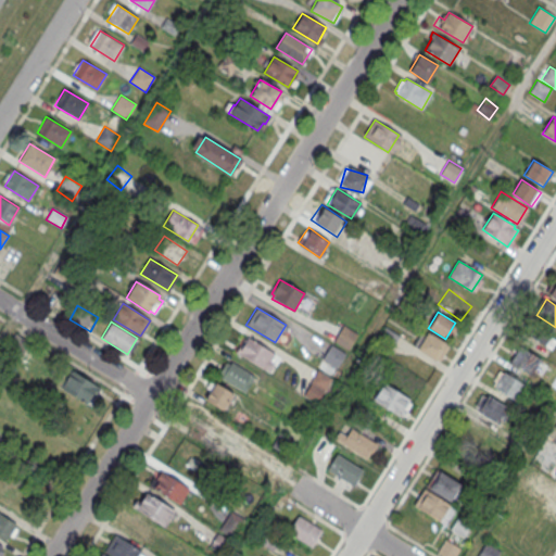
[(551,349),(555,339),(555,337),(531,323),(526,333),(551,349)]
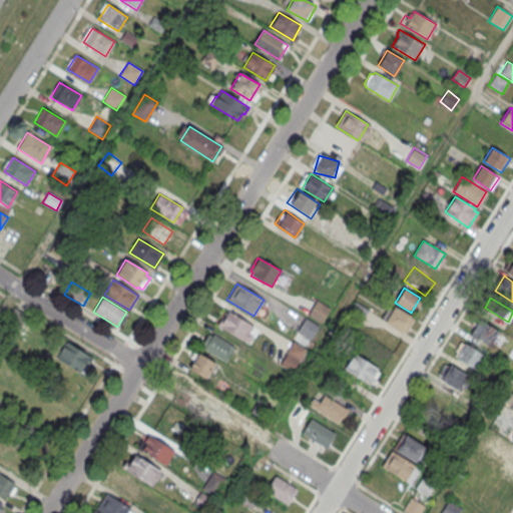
[(330,309),(316,300),(308,315),(321,323),(330,309)]
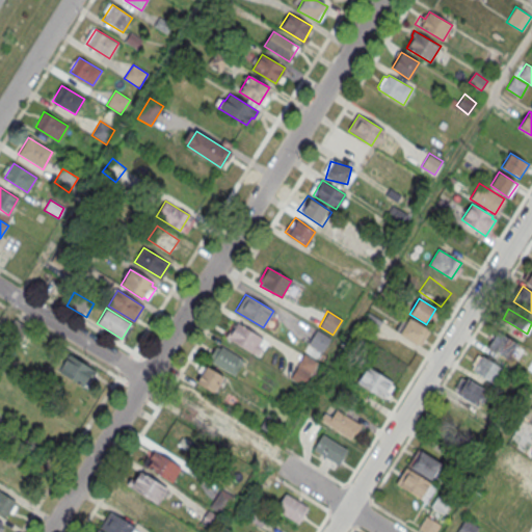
[(408,318),(399,334),(420,346),(430,330),(408,318)]
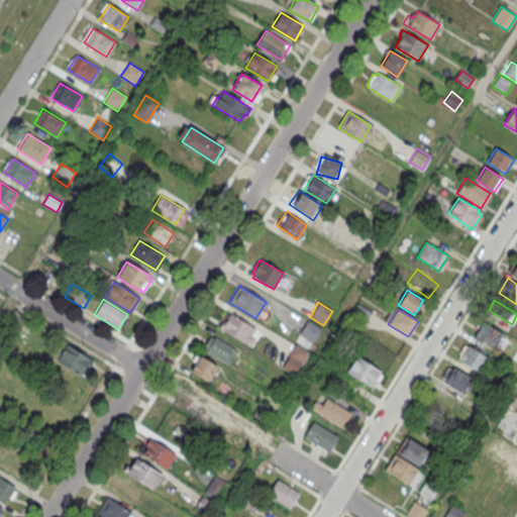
[(254,329),(230,314),(222,325),(221,324),(219,328),(250,346),(255,338),(250,336),(254,329)]
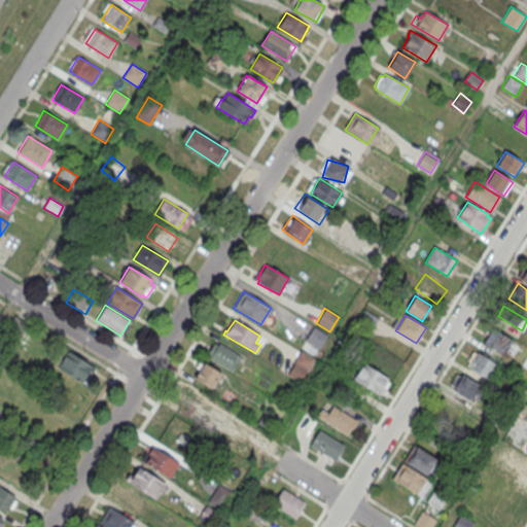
[(327,336),(313,326),(305,341),(319,349),(327,336)]
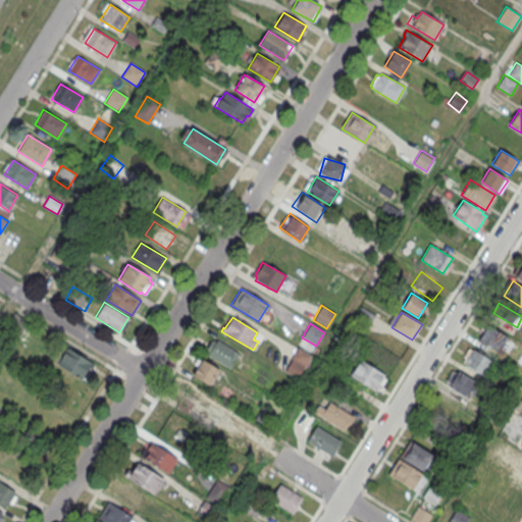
[(498,352),(507,337),(488,325),(479,341),(498,352)]
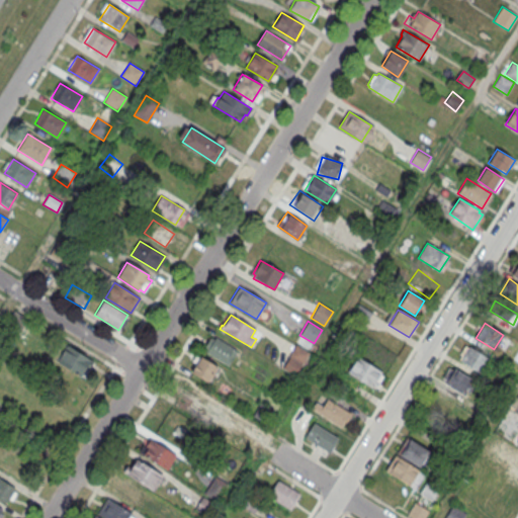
[(202,350),(228,365),(237,351),(211,335),(202,350)]
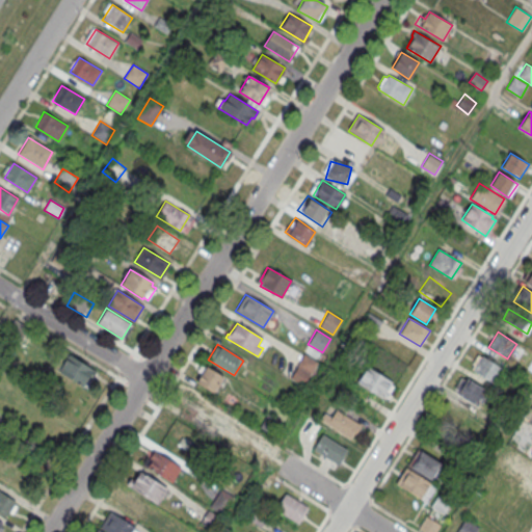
[(303,354),(318,363),(302,387),(289,378),(303,354)]
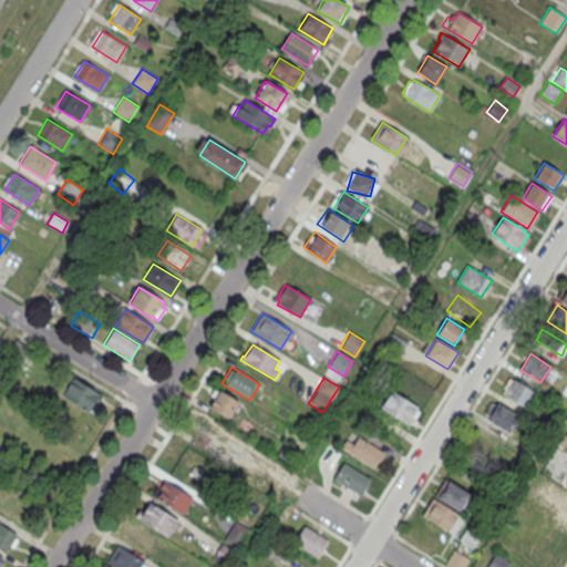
[(535,392),(525,409),(504,397),(504,394),(502,393),(504,390),(502,389),(508,378),(513,381),(513,379),(535,392)]
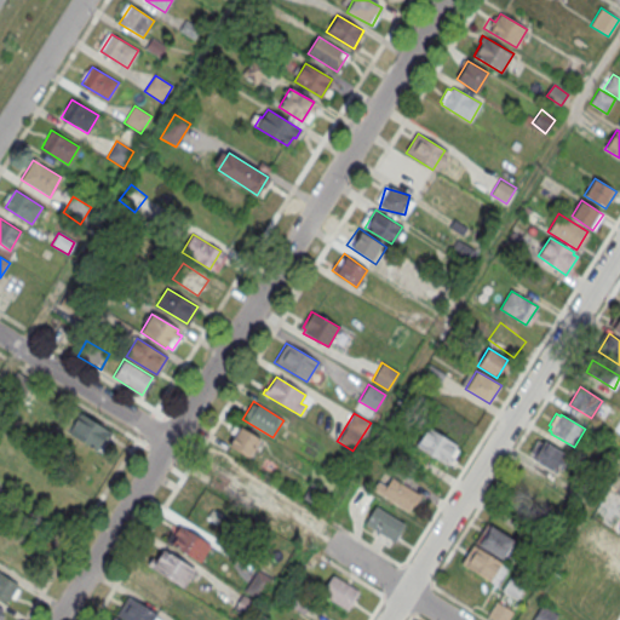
[(81,414),(109,431),(97,452),(69,434),(81,414)]
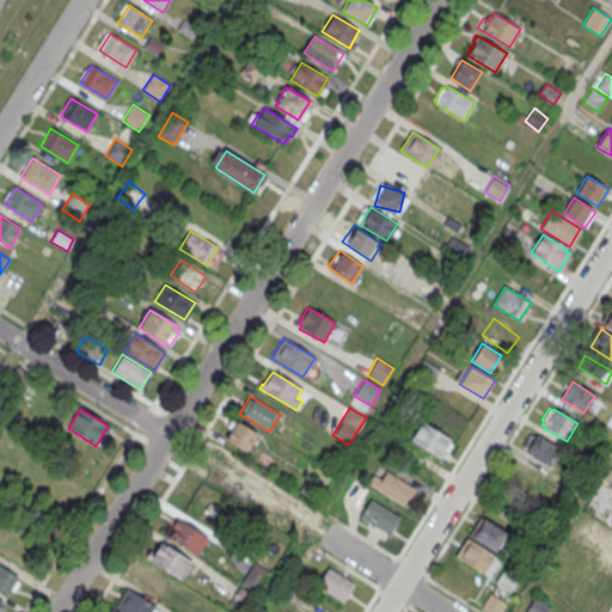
[(225,439),(246,452),(258,433),(237,420),(225,439)]
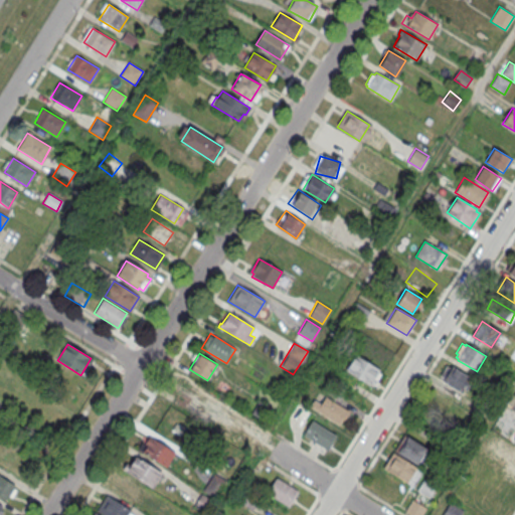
[(345,370),(354,354),(379,370),(377,372),(381,374),(373,385),(370,383),(369,385),(345,370)]
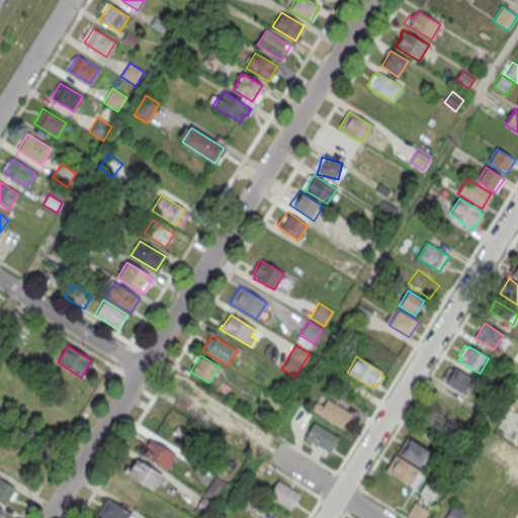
[(471,377),(450,365),(441,382),(462,394),(471,377)]
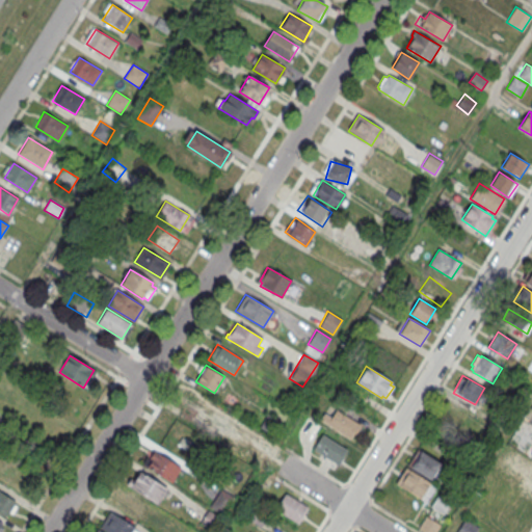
[(200,425),(220,432),(228,413),(207,405),(200,425)]
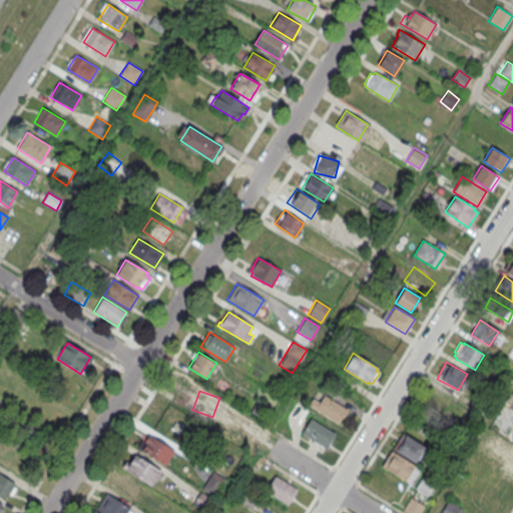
[(348,410),(324,395),(319,403),(312,399),(309,405),(338,424),(342,417),(343,418),(348,410)]
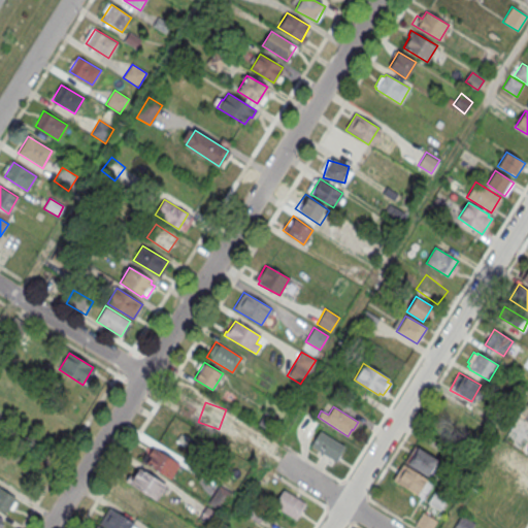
[(424,432),(438,448),(453,435),(438,419),(424,432)]
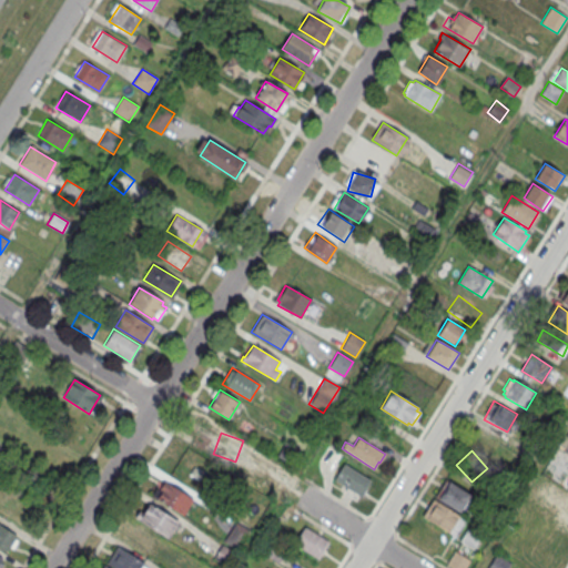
[(344,464),(371,480),(361,496),(334,479),(344,464)]
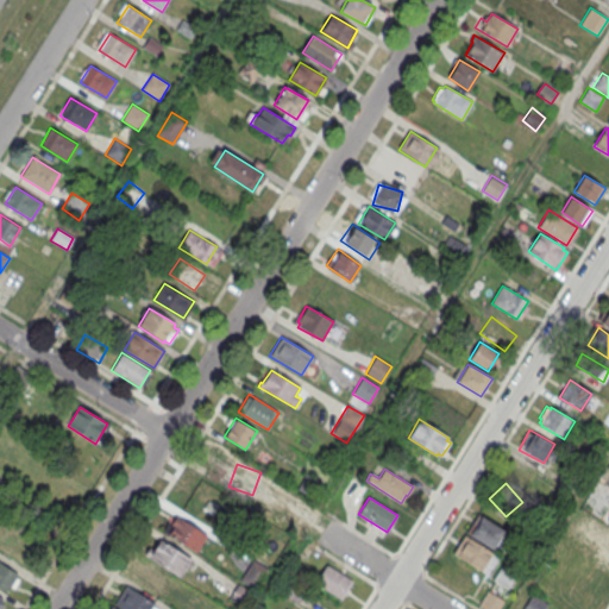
[(163,533),(196,553),(207,535),(174,515),(163,533)]
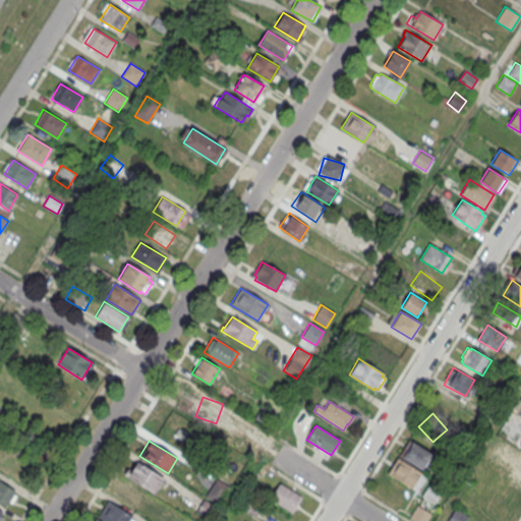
[(420,468),(429,453),(410,442),(401,456),(420,468)]
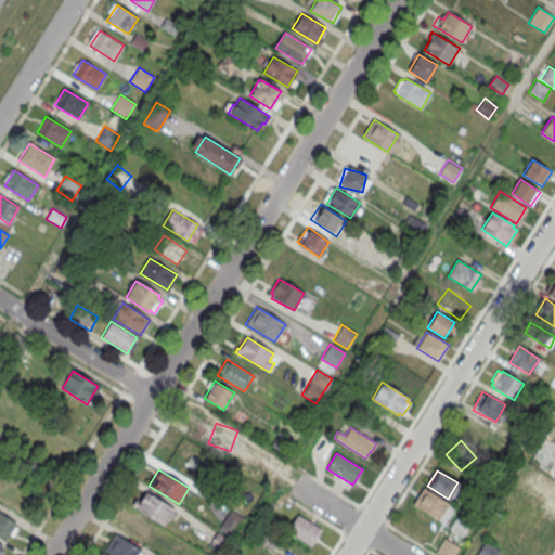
[(444,523),(454,507),(423,488),(413,503),(444,523)]
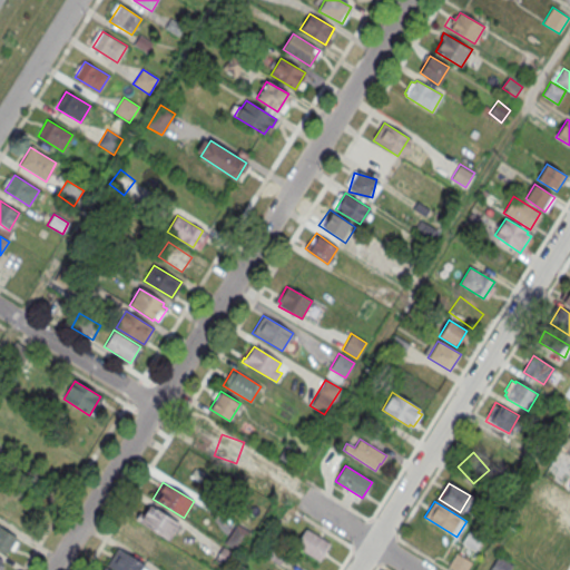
[(139,522),(168,541),(178,523),(149,505),(139,522)]
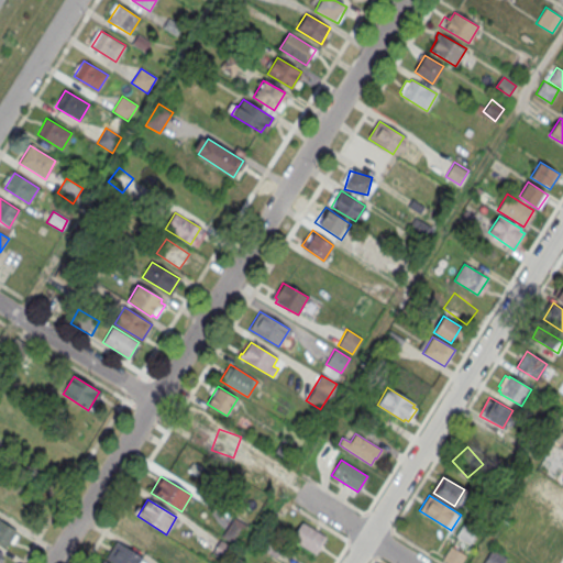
[(246,526),(233,518),(222,537),(235,545),(246,526)]
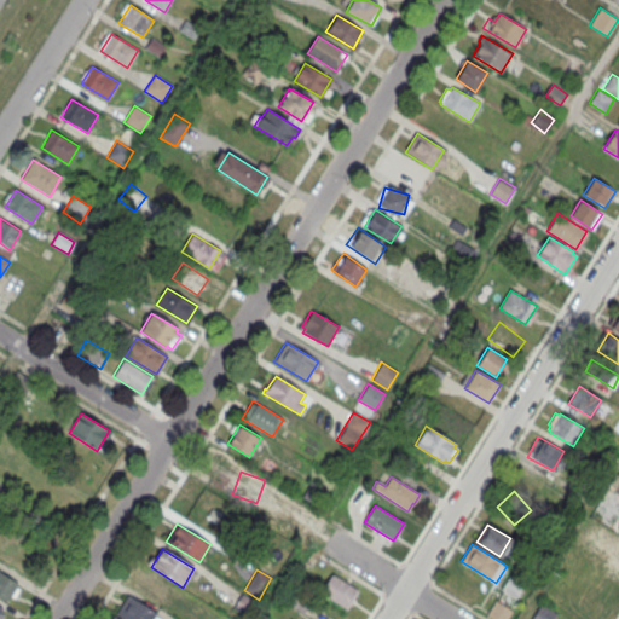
[(0,572),(18,584),(16,588),(19,589),(13,599),(11,597),(7,602),(0,597),(0,572)]
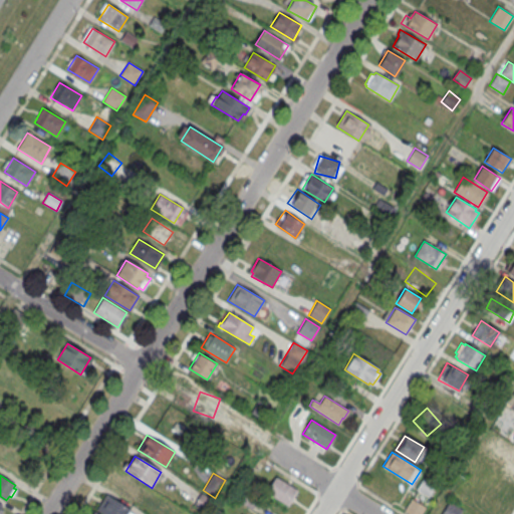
[(265,492),(287,507),(298,491),(275,476),(265,492)]
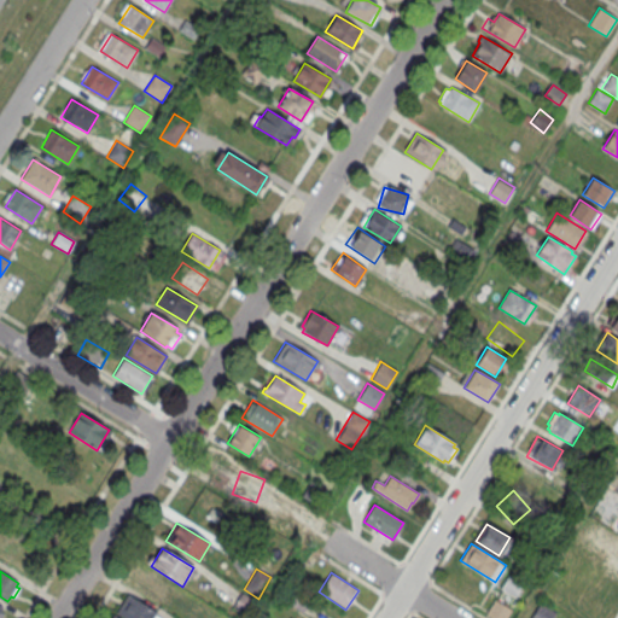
[(523,581),(508,575),(502,592),(518,596),(523,581)]
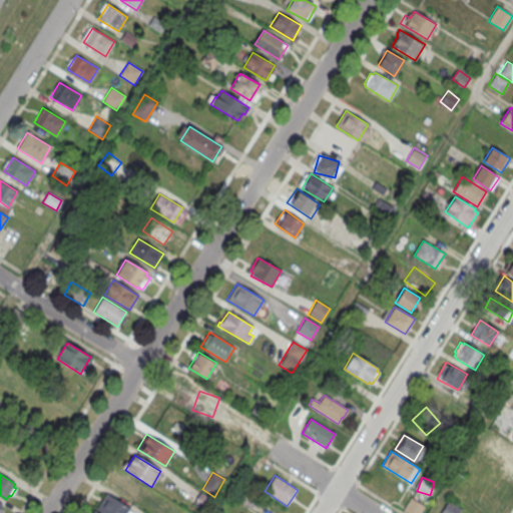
[(239,501),(247,488),(260,495),(250,509),(239,501)]
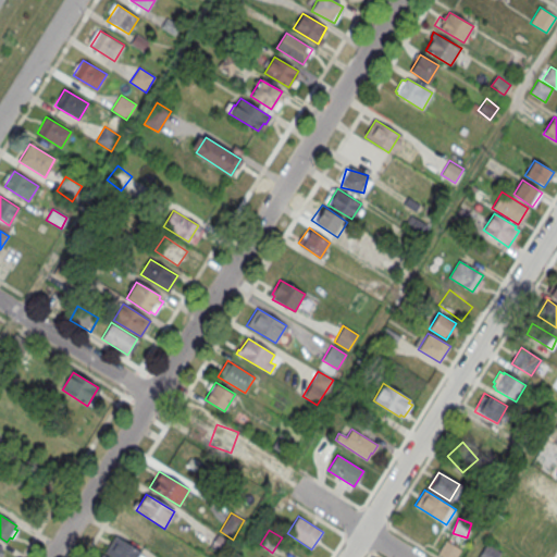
[(104,553),(111,556),(138,556),(141,553),(114,536),(104,553)]
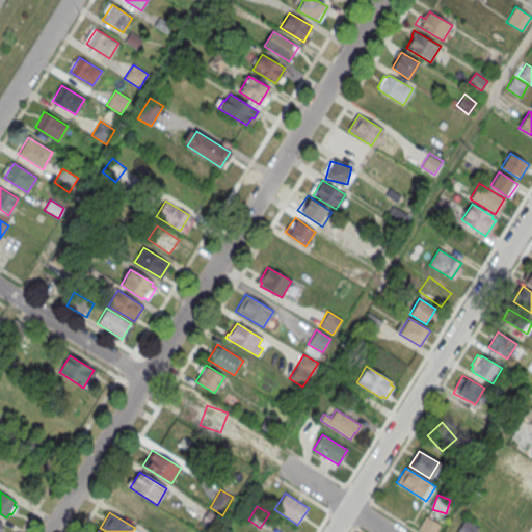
[(424,531),(434,531),(440,523),(426,515),(419,529),(424,531)]
